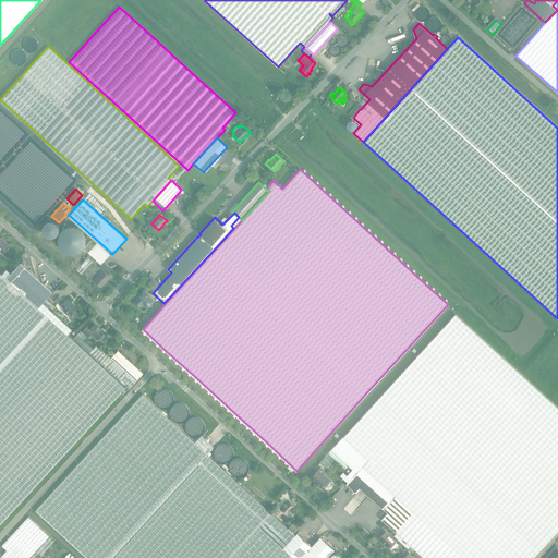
[(0,238),(0,251),(2,253),(9,245),(4,241),(3,242),(0,238)]
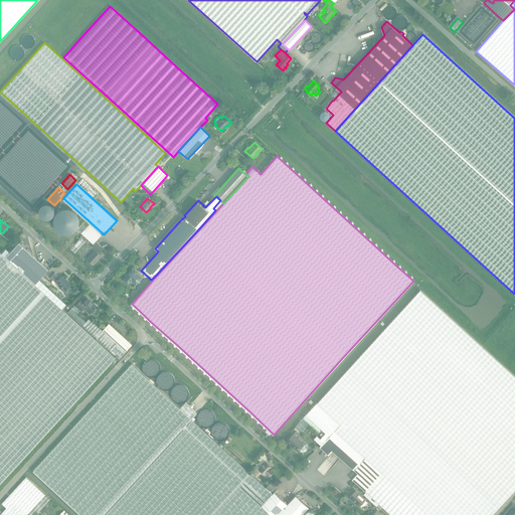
[(86,241),(81,237),(70,248),(75,253),(86,241)]
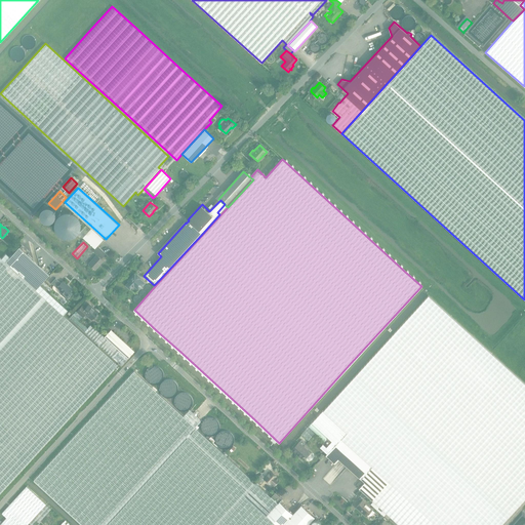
[(5,254),(1,258),(35,289),(39,285),(48,274),(27,254),(29,252),(22,245),(19,247),(17,246),(12,251),(9,254),(8,256),(5,254)]
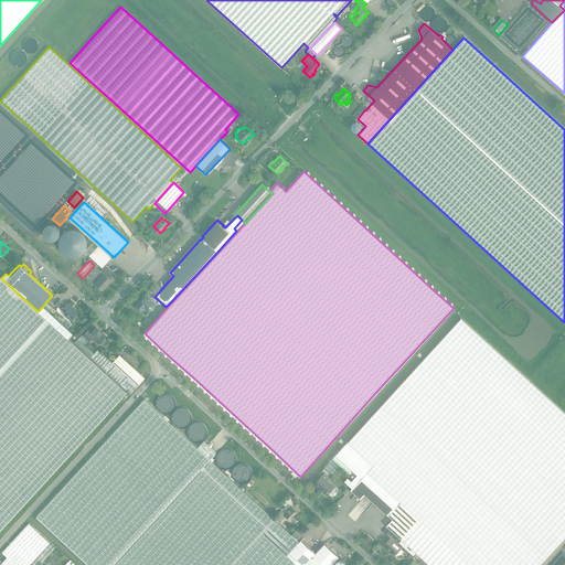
[(112,280),(109,278),(114,273),(106,265),(100,270),(105,274),(96,284),(103,290),(112,280)]
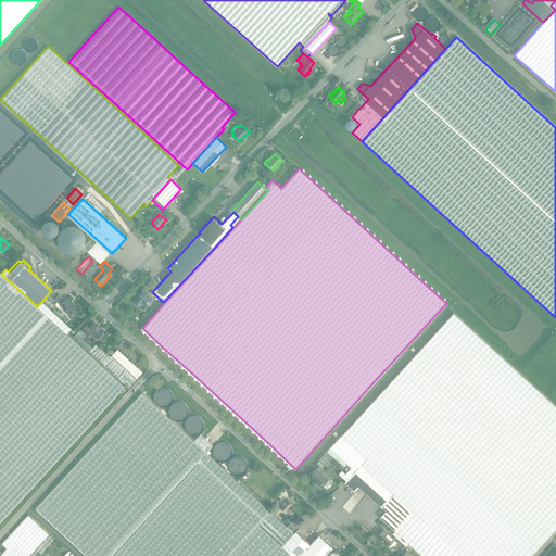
[(0,522),(17,503),(21,500),(124,387),(66,333),(71,329),(41,302),(37,306),(1,274),(0,273),(0,522)]
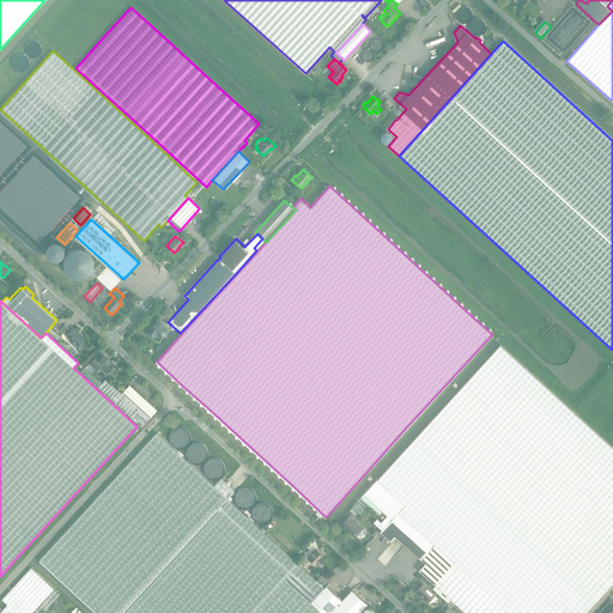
[(162,338),(169,331),(157,320),(150,327),(151,328),(147,333),(152,337),(156,333),(162,338)]
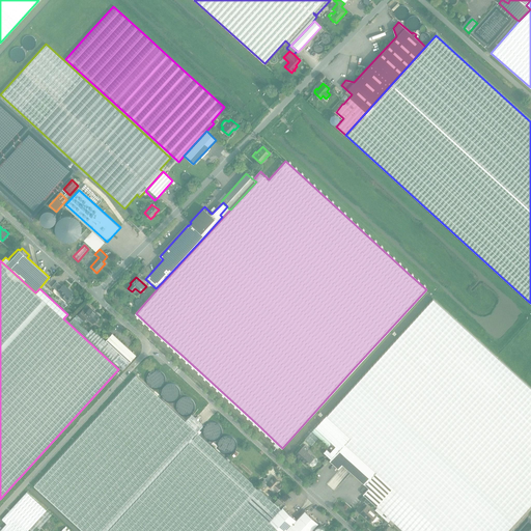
[(67,299),(68,301),(70,301),(72,300),(72,299),(73,298),(73,297),(71,296),(74,292),(67,287),(67,288),(63,284),(61,286),(55,281),(52,286),(55,288),(57,290),(67,300),(67,299)]
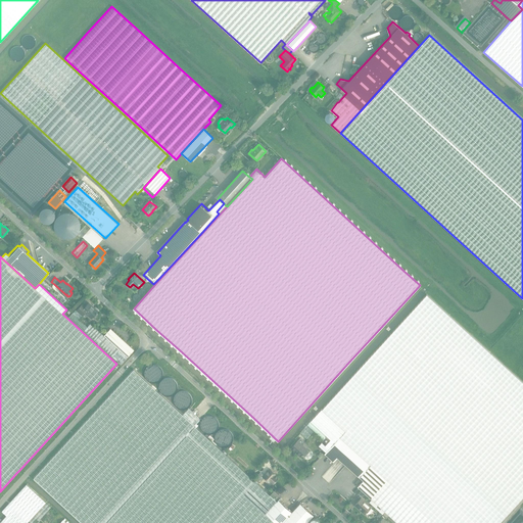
[(44,280),(41,283),(50,291),(52,288),(44,280)]
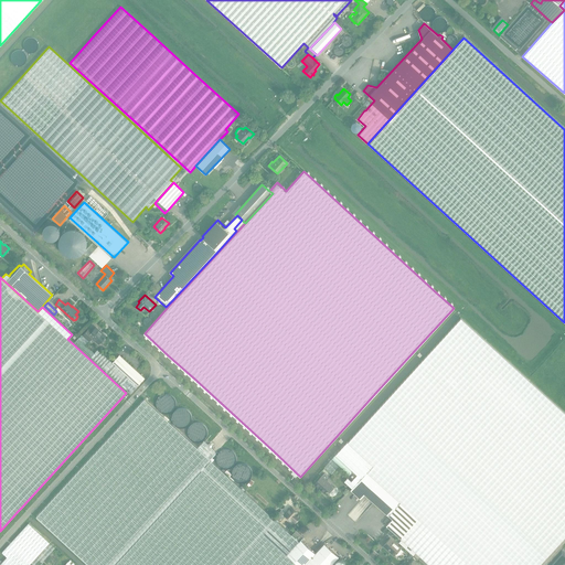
[(358,432),(336,456),(353,471),(352,471),(349,476),(353,479),(351,481),(348,478),(344,481),(352,489),(368,472),(418,519),(400,539),(402,540),(402,541),(416,553),(419,556),(420,557),(428,564),(539,564),(548,554),(564,535),(564,413),(460,318),(383,403),(358,432)]
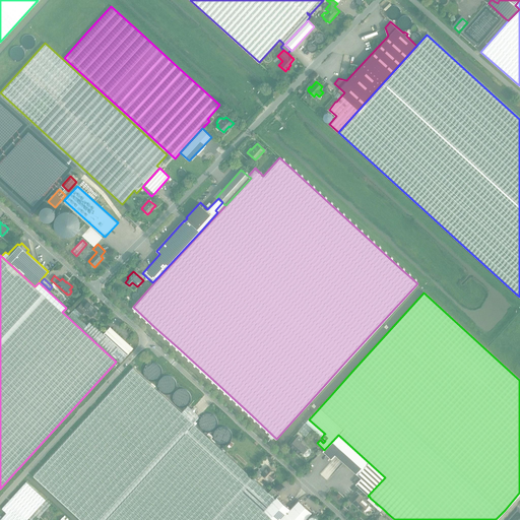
[(96,312),(94,310),(96,309),(92,305),(92,306),(86,301),(83,305),(80,302),(75,308),(81,313),(83,310),(85,312),(86,311),(90,315),(91,314),(93,316),(94,316),(95,314),(96,312)]
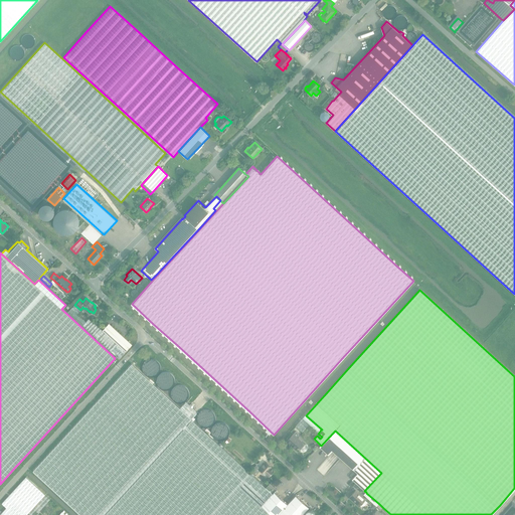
[(76,313),(80,310),(74,305),(67,313),(119,359),(132,344),(109,323),(102,330),(89,318),(86,321),(76,313)]
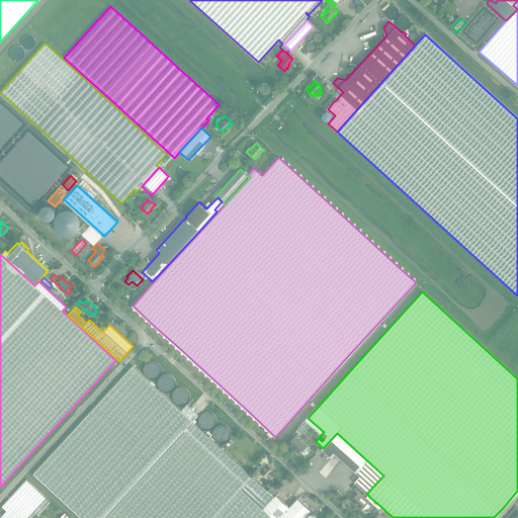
[(81,517),(103,517),(166,449),(197,416),(186,405),(181,411),(133,366),(33,473),(81,517)]
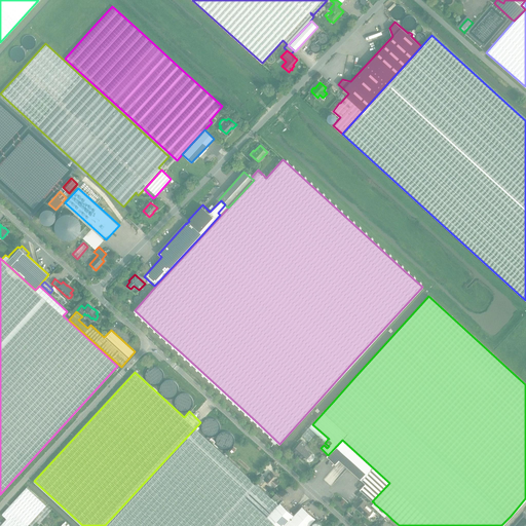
[(221,427),(221,425),(221,423),(220,422),(219,421),(217,419),(216,419),(215,418),(213,418),(211,418),(210,418),(208,419),(207,420),(205,422),(204,423),(203,424),(203,426),(203,428),(203,429),(204,431),(205,433),(207,434),(209,435),(211,436),(212,436),(214,436),(216,435),(217,435),(218,434),(220,431),(220,430),(221,428),(221,427)]
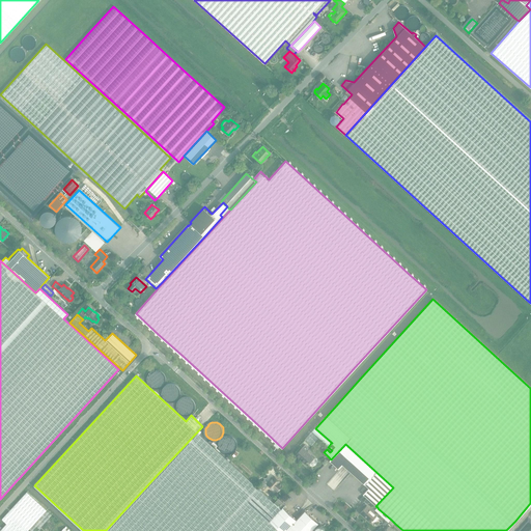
[(274,503),(256,486),(216,448),(218,446),(212,441),(210,439),(210,440),(207,442),(198,432),(108,530),(282,530),(272,521),(280,509),(274,503)]
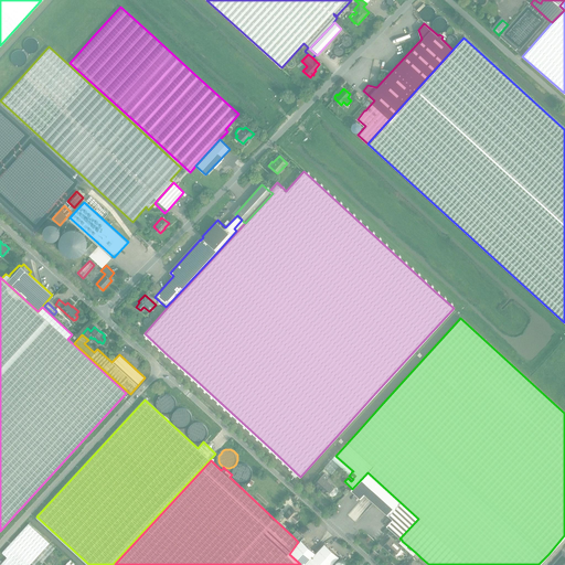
[(338,467),(331,460),(323,468),(331,475),(338,467)]
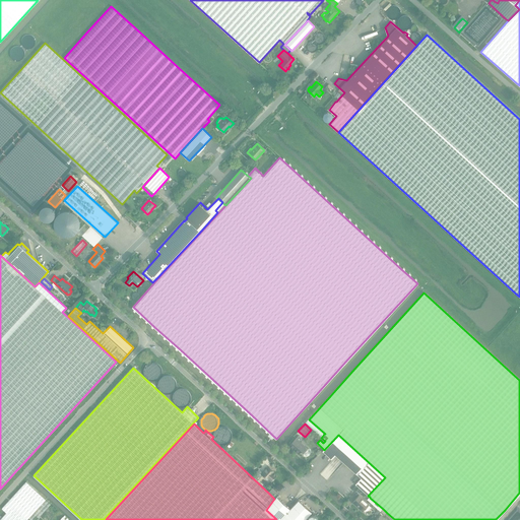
[(232,437),(232,435),(231,433),(231,431),(230,430),(228,429),(226,429),(224,428),(223,428),(221,428),(220,429),(218,429),(216,431),(216,432),(215,433),(214,435),(214,437),(214,438),(215,440),(216,441),(217,442),(218,444),(219,444),(220,445),(222,445),(224,445),(226,445),(228,444),(230,443),(231,441),(232,440),(232,438),(232,437)]
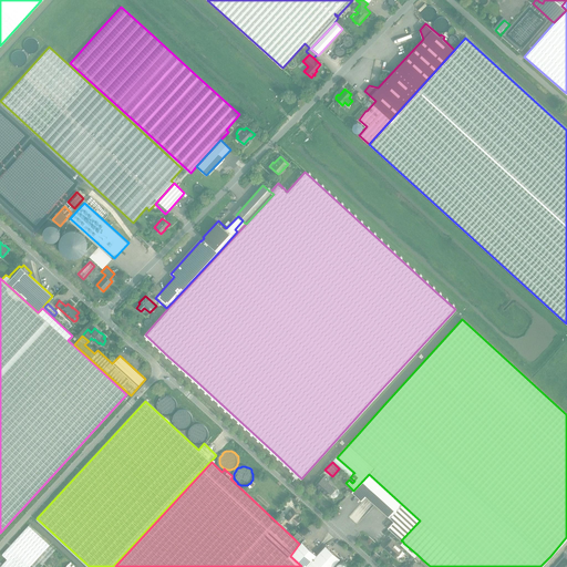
[(366,496),(389,518),(389,517),(393,522),(388,527),(392,532),(395,535),(401,540),(420,521),(369,474),(353,491),(351,492),(361,501),(366,496)]
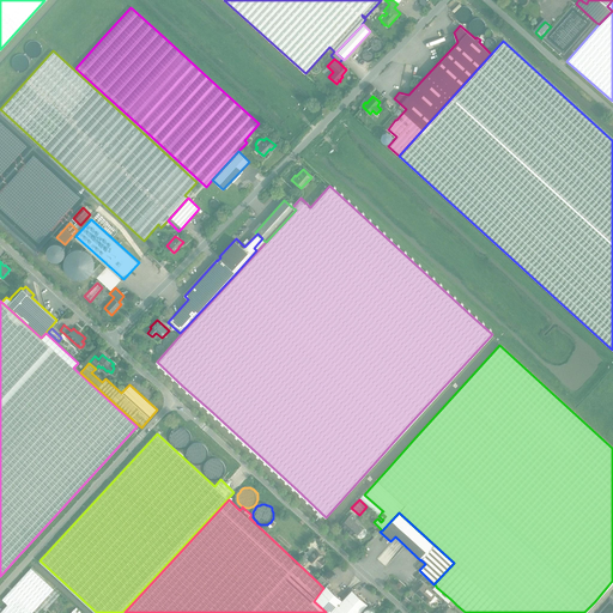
[(347,532),(352,535),(353,534),(354,534),(354,533),(357,535),(362,529),(359,527),(352,520),(356,517),(352,514),(349,517),(341,525),(347,530),(347,532)]
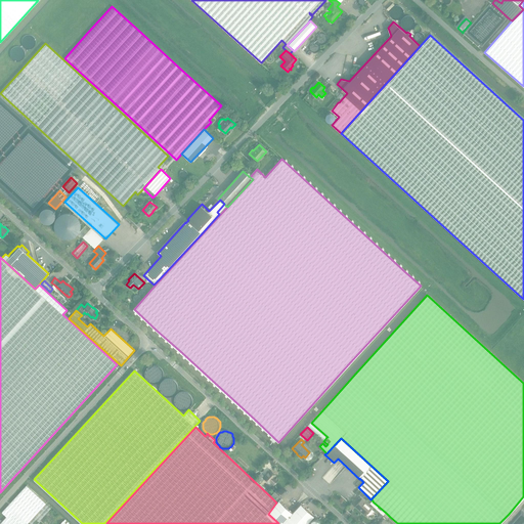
[(260,484),(264,479),(269,483),(270,483),(273,485),(278,480),(276,479),(277,479),(276,478),(274,477),(275,475),(270,470),(264,477),(262,475),(256,481),(260,484)]
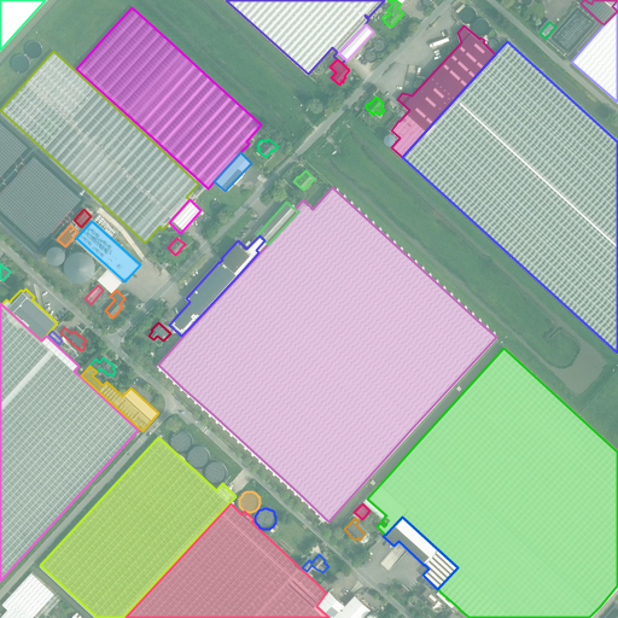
[(7,610),(0,617),(31,617),(40,610),(44,612),(46,614),(60,599),(31,572),(3,605),(7,610)]
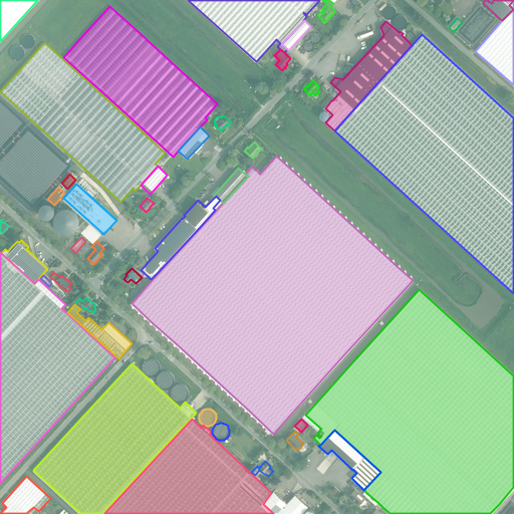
[(300,513),(308,506),(293,491),(284,500),(274,491),(276,488),(269,482),(265,487),(271,493),(263,504),(273,513),(300,513)]
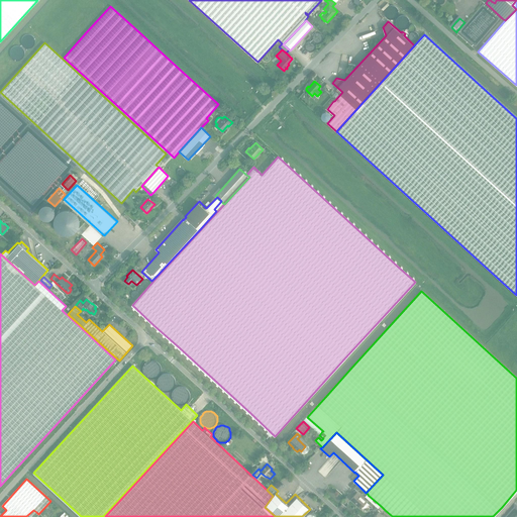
[(367,502),(357,493),(351,499),(356,504),(355,505),(359,509),(367,502)]
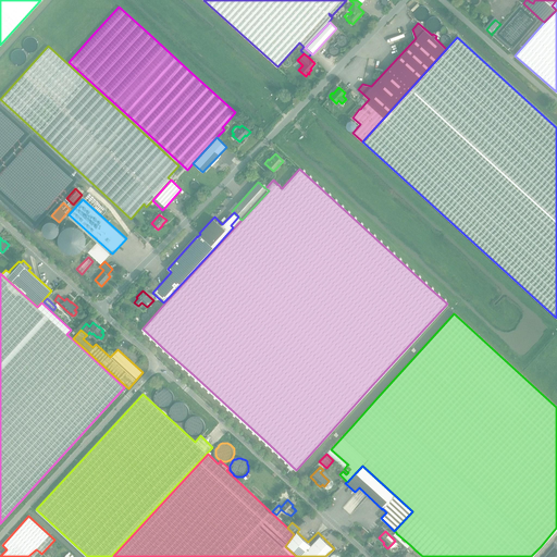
[(396,533),(394,535),(405,546),(407,548),(410,545),(396,533)]
